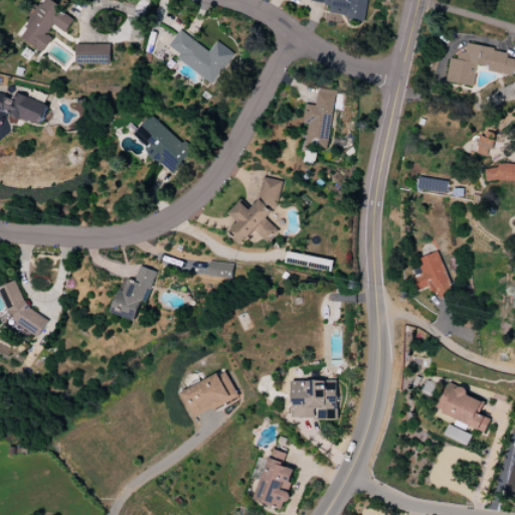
[(43,52),(52,37),(47,34),(52,25),(66,33),(75,17),(45,0),(41,0),(20,38),(43,52)]
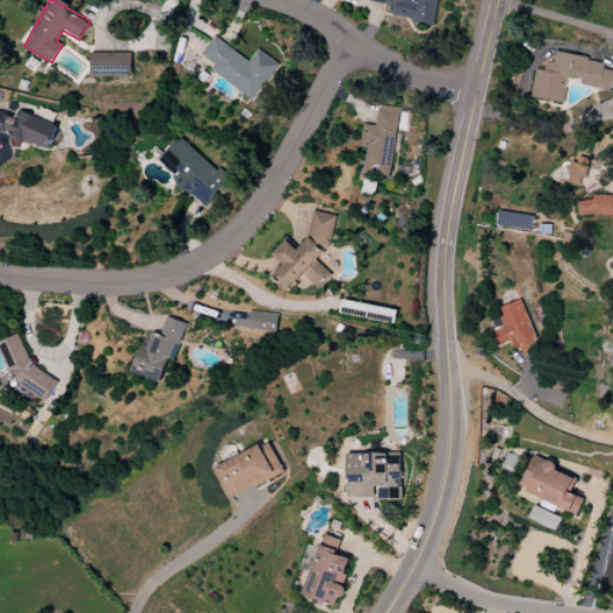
[(434,24),(437,0),(369,0),(369,2),(394,6),(393,18),(434,24)]
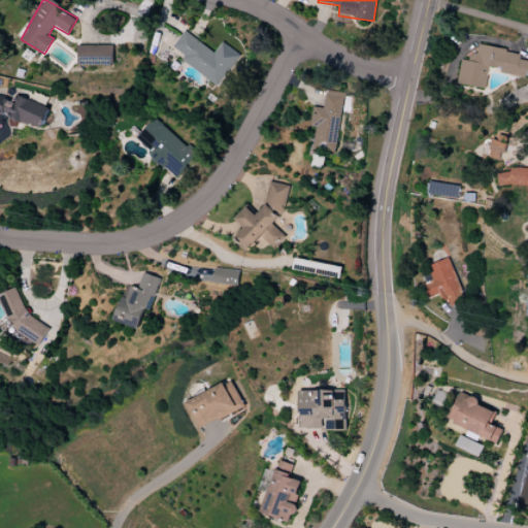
[(215,53),(185,31),(173,47),(185,55),(180,60),(219,87),(240,55),(222,42),(215,53)]
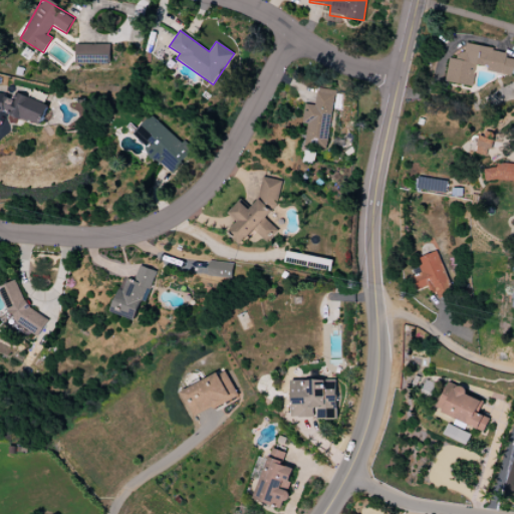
[(110,44),(76,44),(76,64),(110,64),(110,44)]
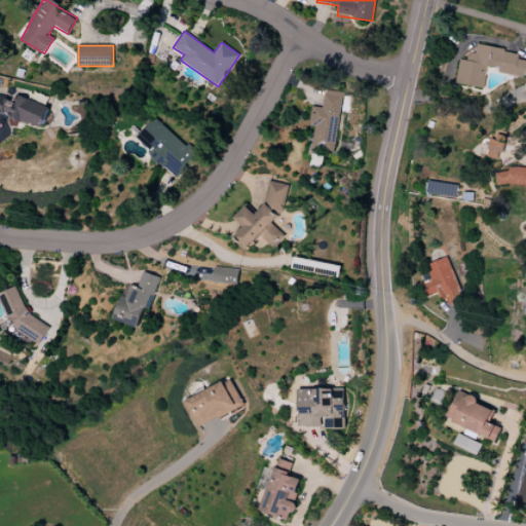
[(456,84),(484,88),(487,67),(499,69),(498,73),(525,77),(525,61),(518,60),(519,52),(475,45),(472,62),(460,60),(456,84)]
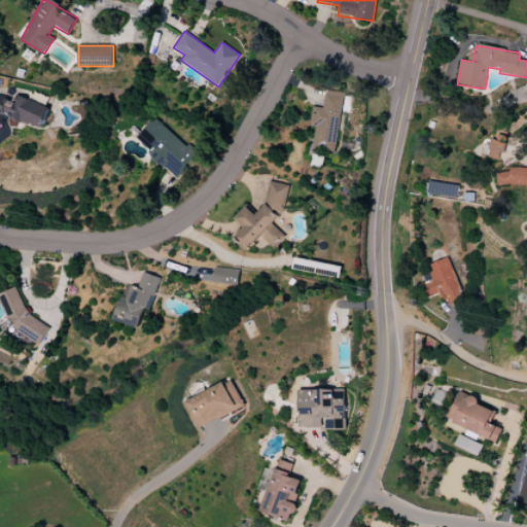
[(336,152),(344,93),(325,91),(323,108),(313,107),(310,127),(315,127),(312,149),(336,152)]
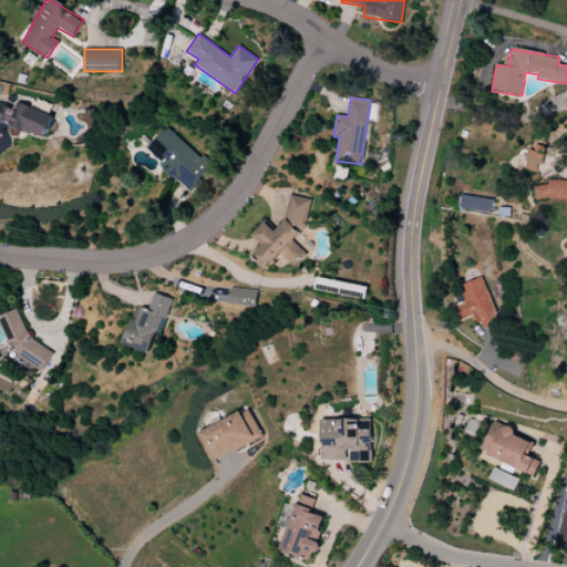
[(0,126),(48,135),(51,112),(16,105),(16,109),(0,105),(0,126)]
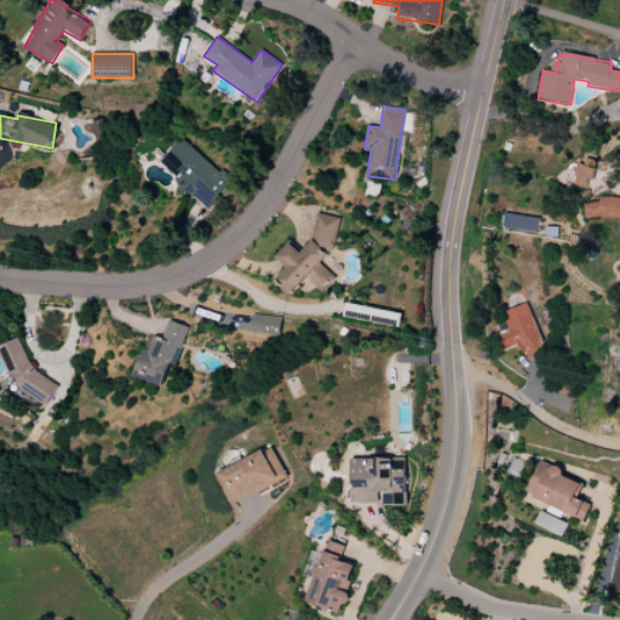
[(183,138),(159,164),(206,208),(231,183),(183,138)]
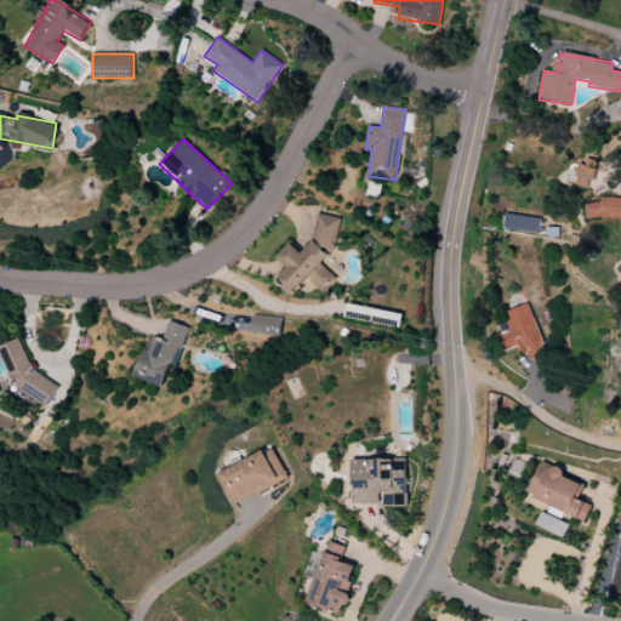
[(620,198),(602,197),(597,204),(587,203),(585,216),(620,220),(620,198)]
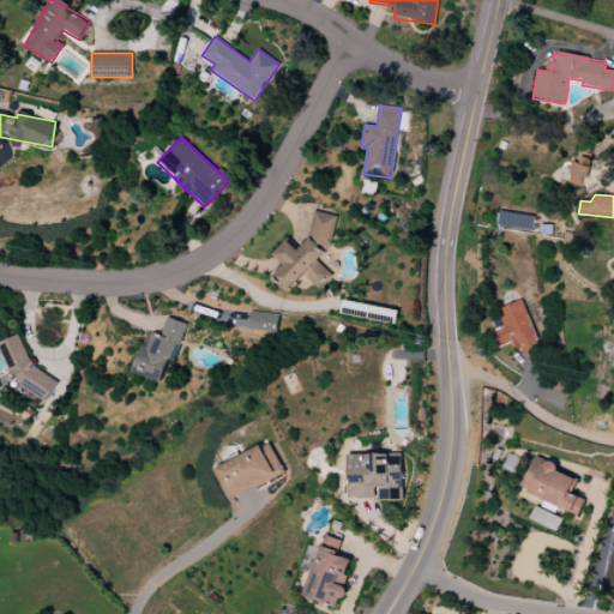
[(337,216),(313,211),(308,240),(301,247),(284,245),(275,254),(286,264),(277,274),(275,281),(288,293),(296,282),(306,290),(311,286),(324,288),(327,270),(317,260),(331,246),(337,216)]
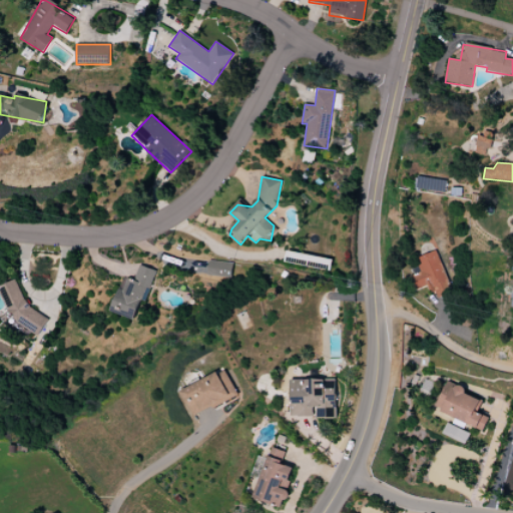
[(418,177),(417,187),(445,192),(447,182),(418,177)]
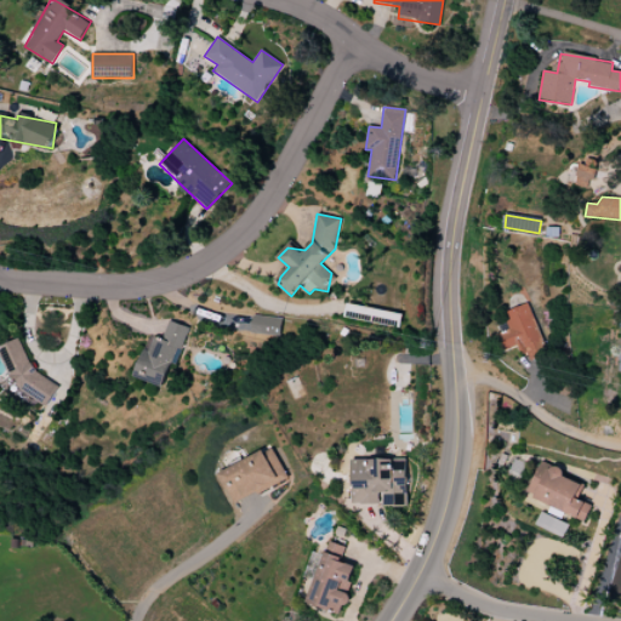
[(527,360),(546,354),(529,303),(503,312),(510,330),(497,334),(503,351),(522,345),(527,360)]
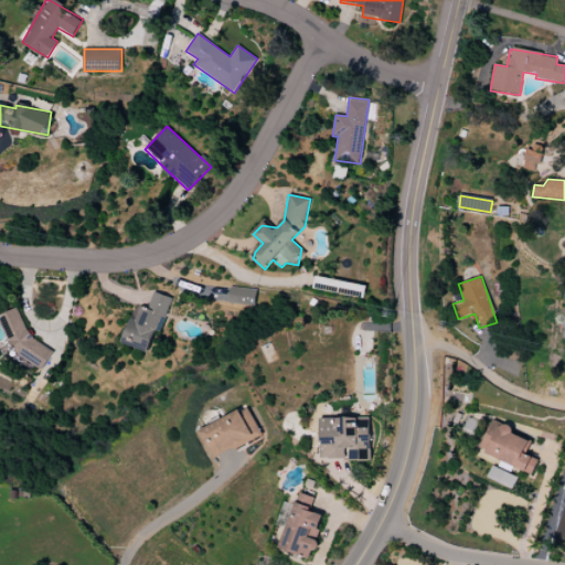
[(254,306),(256,290),(231,286),(228,302),(254,306)]
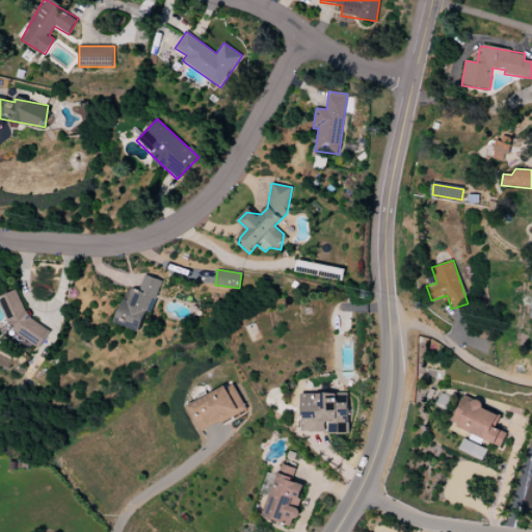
[(142,333),(159,281),(144,275),(139,291),(127,287),(115,323),(142,333)]
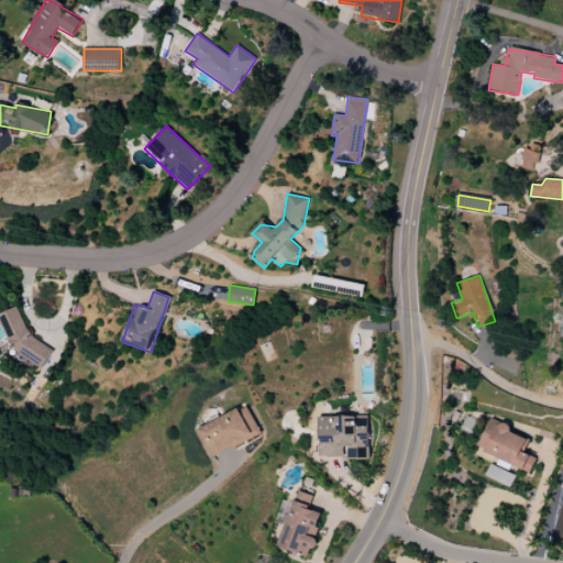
[(213,457),(261,433),(245,405),(198,430),(213,457)]
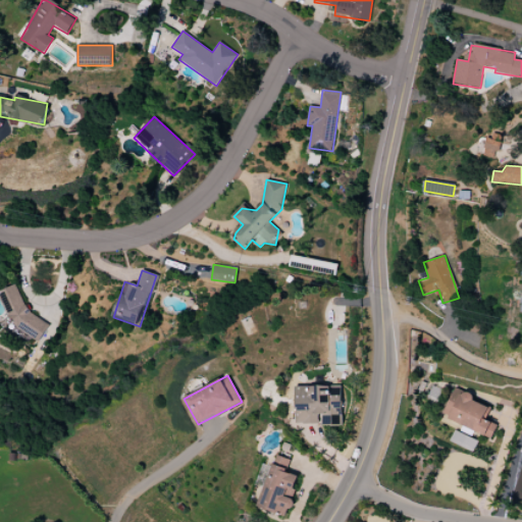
[(341,385),(296,386),(296,425),(342,424),(341,385)]
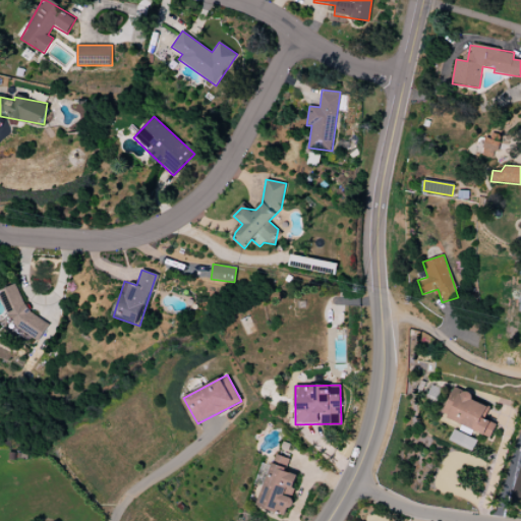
[(490,438),(497,423),(485,419),(490,404),(452,389),(442,415),(464,424),(462,430),(473,435),(475,431),(490,438)]
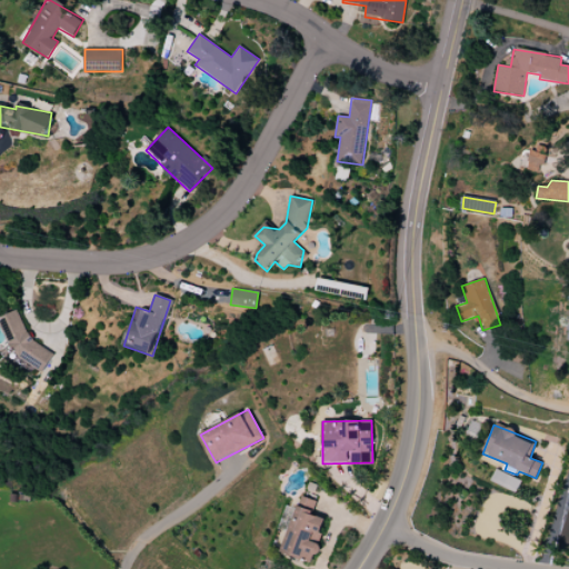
[(491,481),(517,492),(521,480),(497,470),(491,481)]
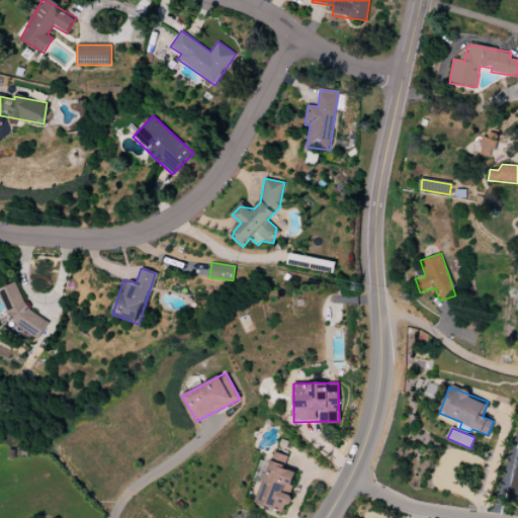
[(288,456),(273,451),(257,504),(284,512),(298,468),(285,464),(288,456)]
